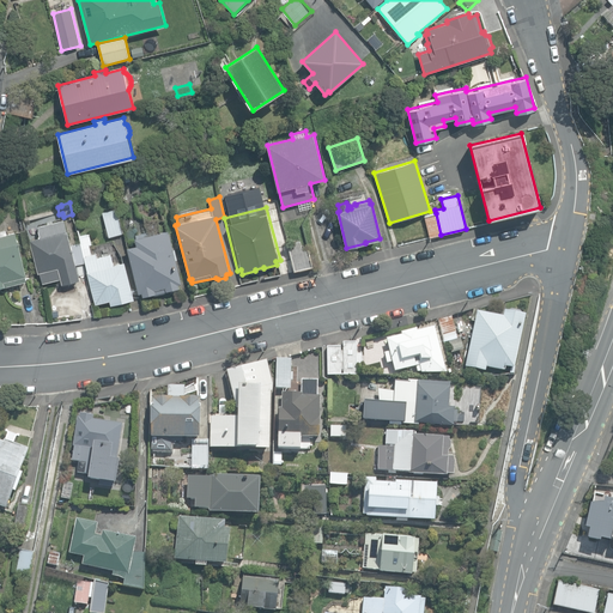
[(102,213),(108,237),(123,234),(117,208),(102,213)]
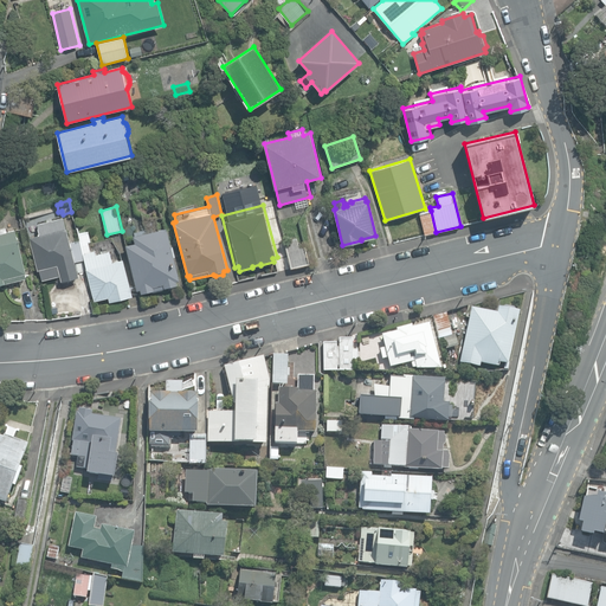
[(419,214),(424,234),(436,232),(431,211),(419,214)]
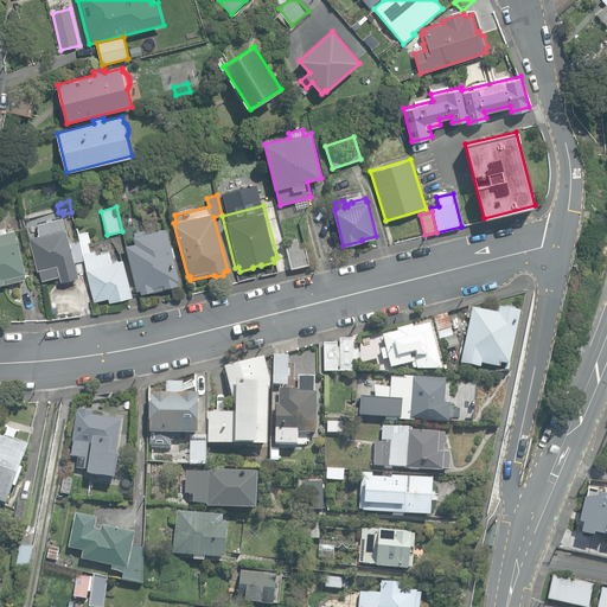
[(61,276),(62,281),(75,279),(80,278),(76,262),(84,260),(80,241),(70,243),(66,229),(63,218),(37,224),(40,235),(30,237),(38,270),(39,270),(42,281),(61,276)]
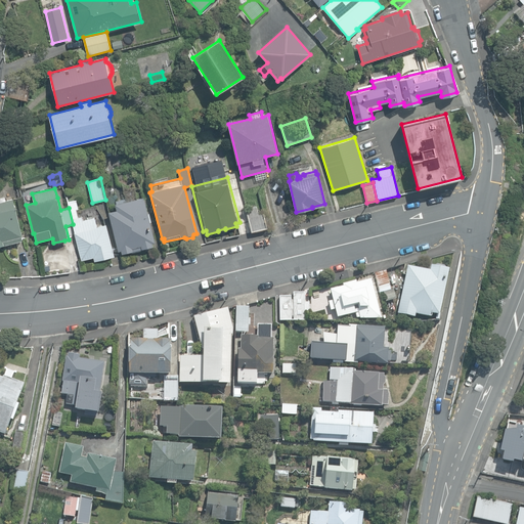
[(121,250),(122,254),(131,252),(131,253),(144,250),(144,248),(154,246),(153,243),(156,242),(150,221),(151,221),(149,212),(148,212),(144,197),(132,200),(131,197),(116,201),(117,203),(115,204),(117,210),(108,212),(118,251),(121,250)]
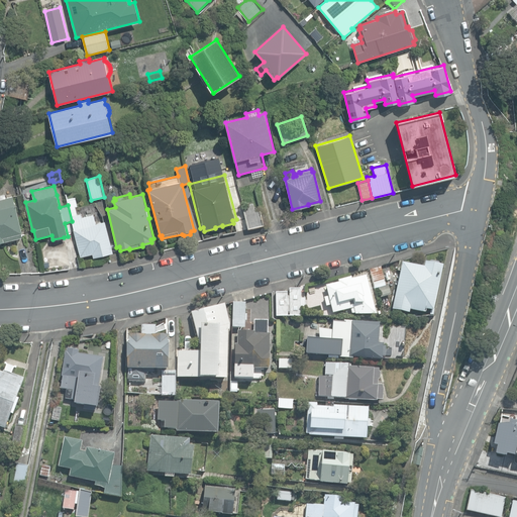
[(0,242),(23,236),(22,232),(23,232),(15,204),(12,196),(0,198),(0,242)]
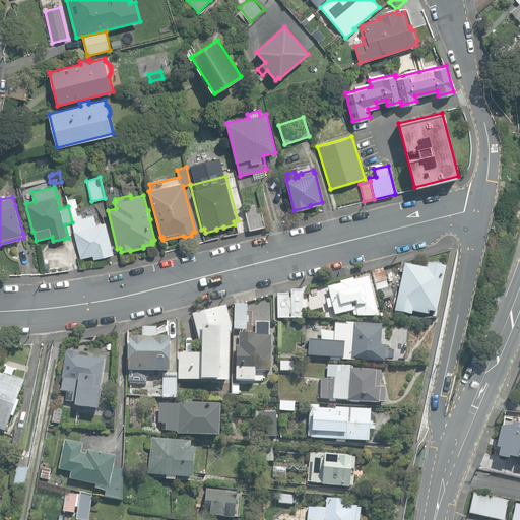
[(92,255),(94,259),(114,254),(106,222),(95,224),(93,215),(82,218),(81,215),(78,216),(75,207),(78,207),(75,198),(67,200),(74,230),(74,231),(81,258),(92,255)]
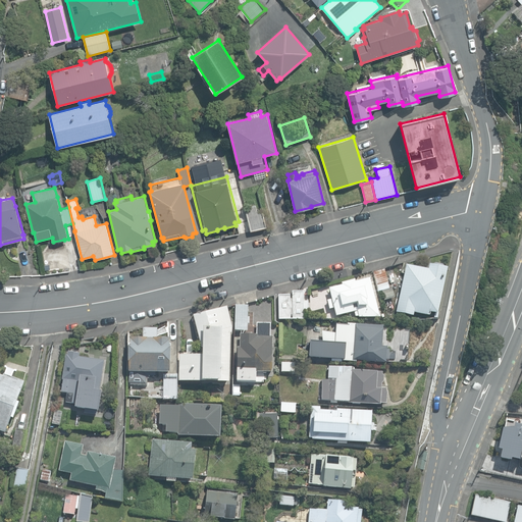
[(245,207),(250,230),(266,226),(263,212),(258,213),(256,205),(245,207)]
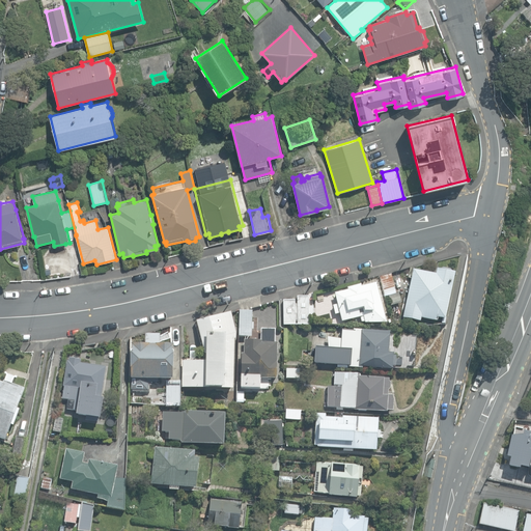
[(402,317),(420,322),(421,317),(436,320),(437,317),(445,319),(455,273),(437,269),(436,275),(413,270),(402,317)]
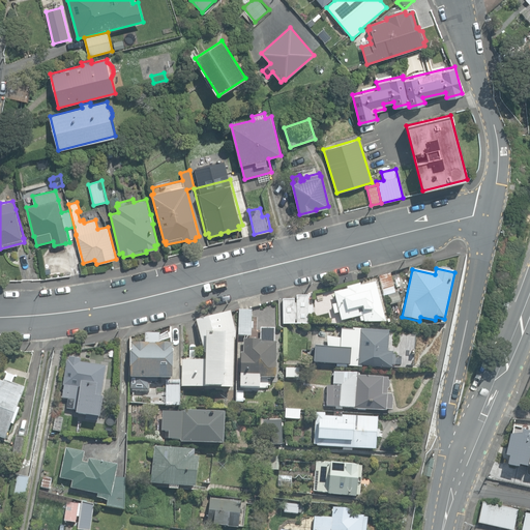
[(379,275),(383,294),(394,292),(390,273),(379,275)]
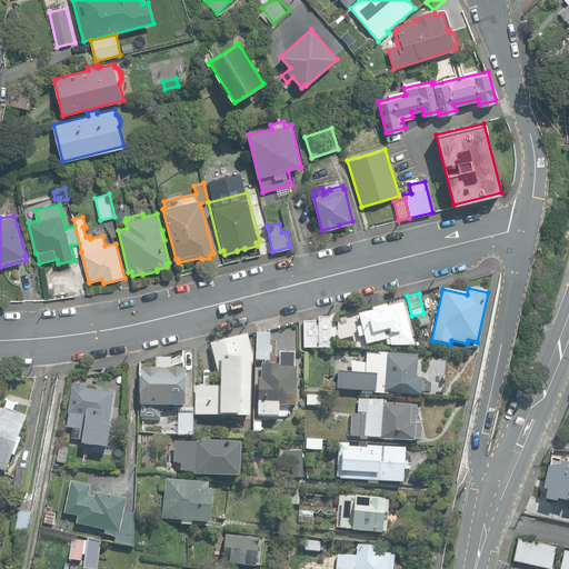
[(388,346),(413,347),(403,303),(387,307),(387,306),(372,309),(372,311),(358,315),(360,326),(357,327),(359,337),(363,336),(366,346),(386,340),(388,346)]
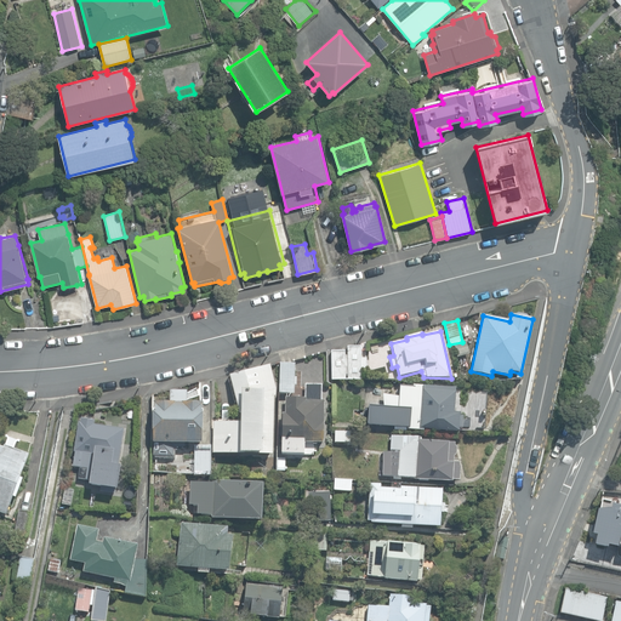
[(455,346),(457,357),(469,354),(467,343),(455,346)]
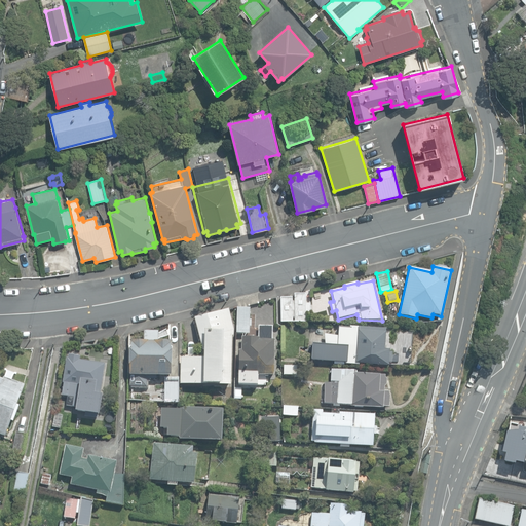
[(305,294),(294,294),(294,323),(306,323),(306,313),(309,313),(310,303),(305,303),(305,294)]
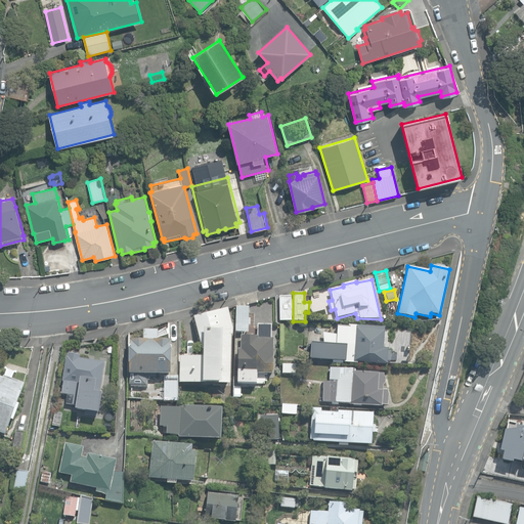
[(279,296),(280,321),(293,321),(291,294),(279,296)]
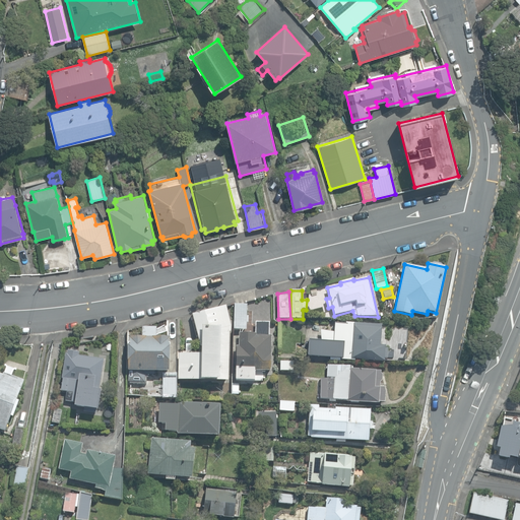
[(235,329),(248,329),(249,305),(235,305),(235,329)]
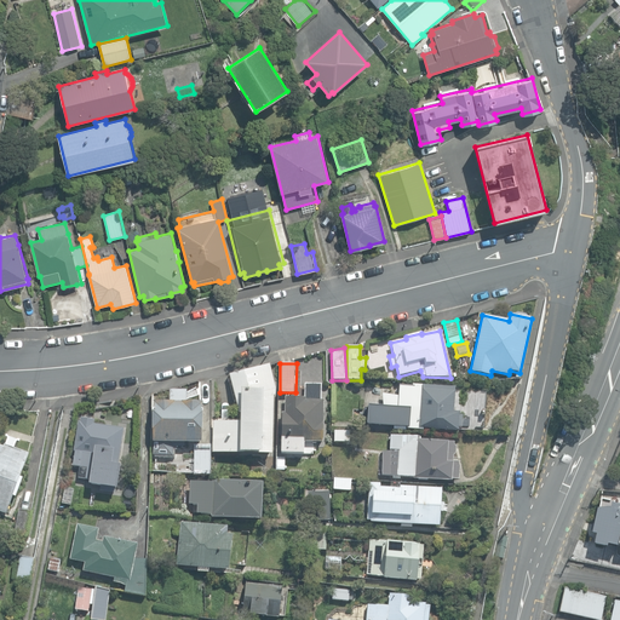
[(213,453),(273,454),(274,397),(276,397),(276,389),(270,365),(229,375),(240,413),(240,422),(213,422),(213,453)]
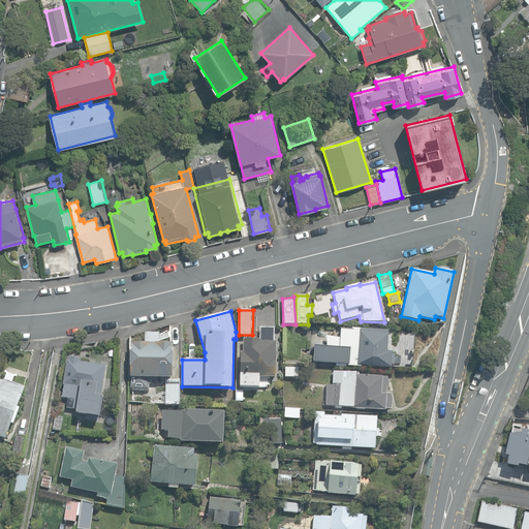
[(314,346),(313,363),(356,367),(356,365),(391,368),(391,366),(394,366),(395,355),(393,355),(394,351),(386,351),(389,330),(341,325),(340,337),(328,336),(327,347),(314,346)]
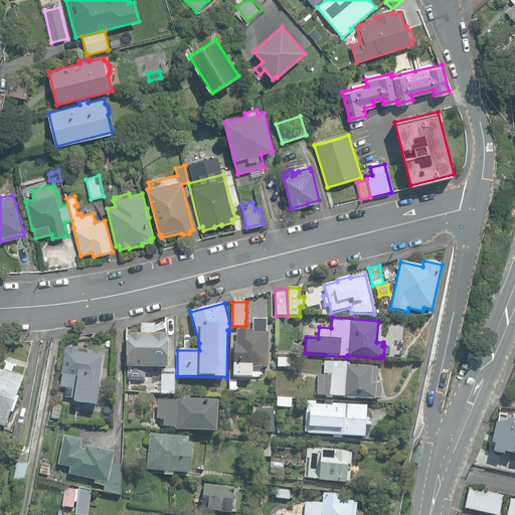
[(129,380),(146,380),(146,371),(153,371),(153,368),(167,368),(168,335),(156,334),(156,324),(141,324),(141,334),(128,334),(127,365),(126,365),(125,377),(127,377),(127,378),(129,378),(129,380)]
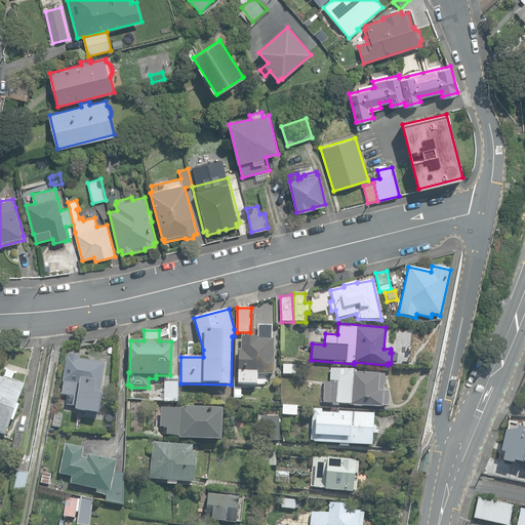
[(238,384),(256,385),(257,374),(274,374),(275,338),(259,338),(259,336),(241,335),(241,350),(239,350),(238,384)]
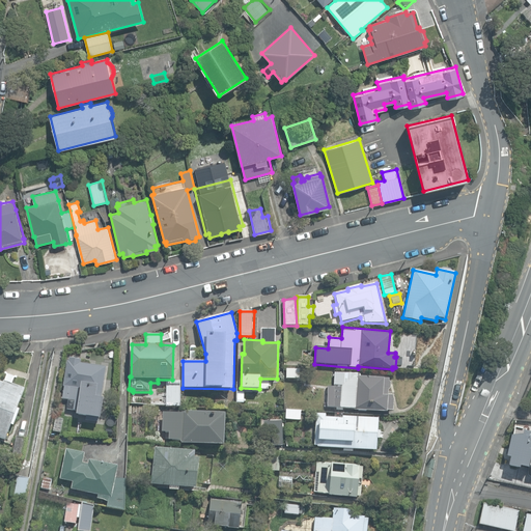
[(86,420),(99,422),(99,419),(101,419),(104,398),(102,398),(107,367),(81,363),(81,360),(68,358),(68,361),(67,361),(63,387),(64,387),(62,399),(68,400),(67,410),(78,411),(77,415),(86,417),(86,420)]
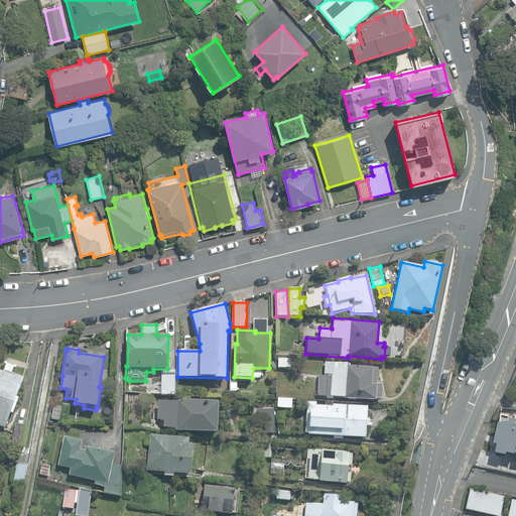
[(278,368),(291,368),(291,359),(278,359),(278,368)]
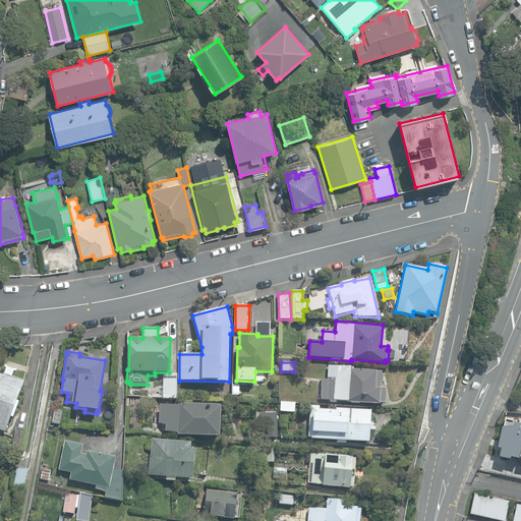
[(347,401),(379,402),(380,401),(385,401),(386,394),(385,387),(380,386),(381,381),(383,380),(383,374),(381,373),(381,369),(352,367),(352,365),(328,364),(327,378),(321,377),(320,398),(347,399),(347,401)]
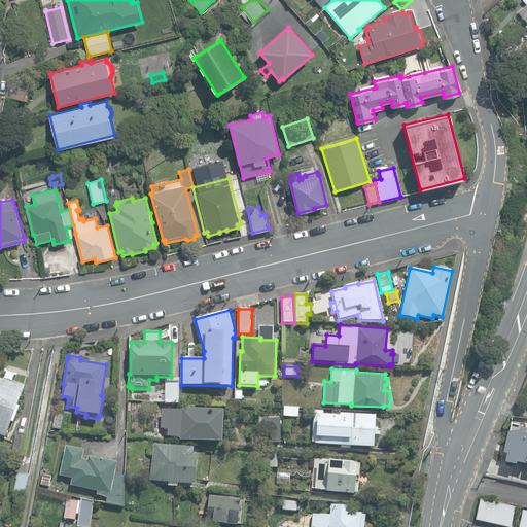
[(0,434),(6,436),(11,421),(13,422),(20,407),(18,407),(25,387),(4,379),(3,381),(0,380),(0,434)]
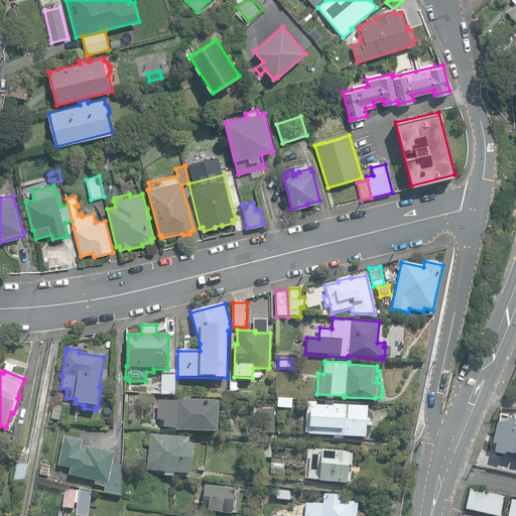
[(161,395),(175,395),(175,371),(162,371),(161,395)]
